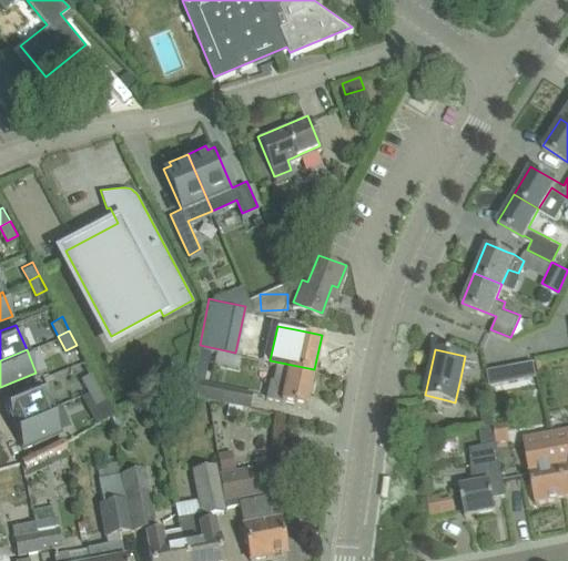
[(533,360),(486,369),(488,383),(535,374),(533,360)]
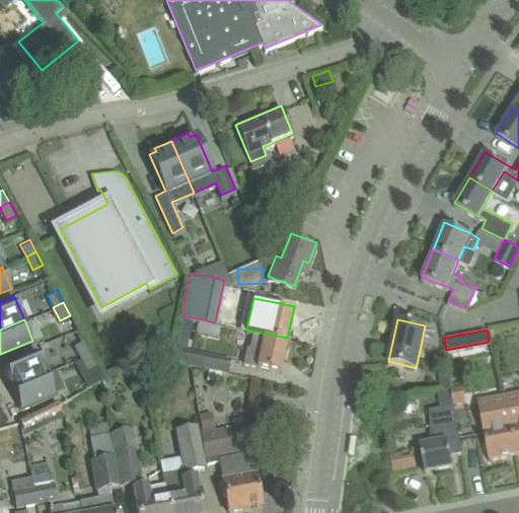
[(245,348),(243,360),(254,362),(253,364),(260,365),(280,369),(287,338),(251,331),(248,344),(246,344),(245,348)]
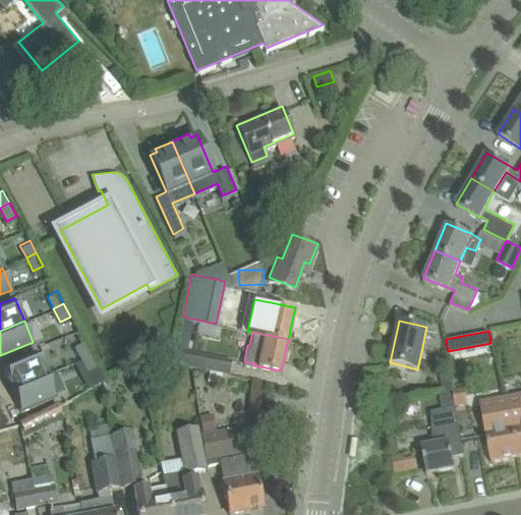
[(175,343),(172,359),(228,370),(231,356),(183,347),(185,335),(177,333),(175,343)]
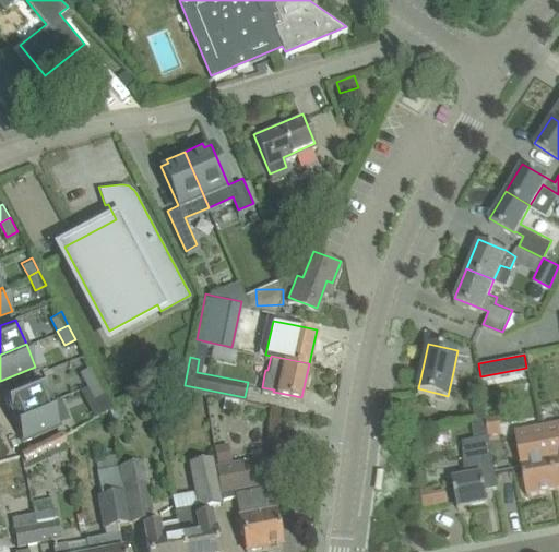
[(85,383),(96,378),(88,363),(78,370),(85,383)]
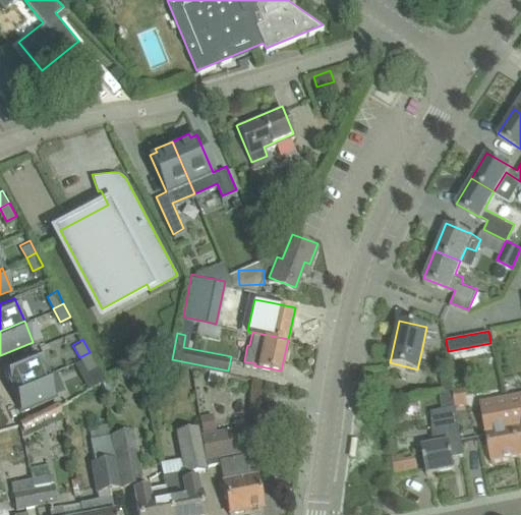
[(2,363),(11,386),(45,372),(36,349),(2,363)]
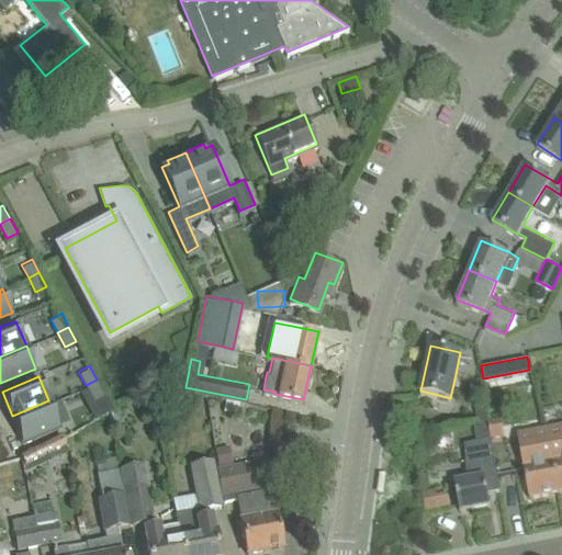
[(93,398),(104,393),(97,380),(86,385),(93,398)]
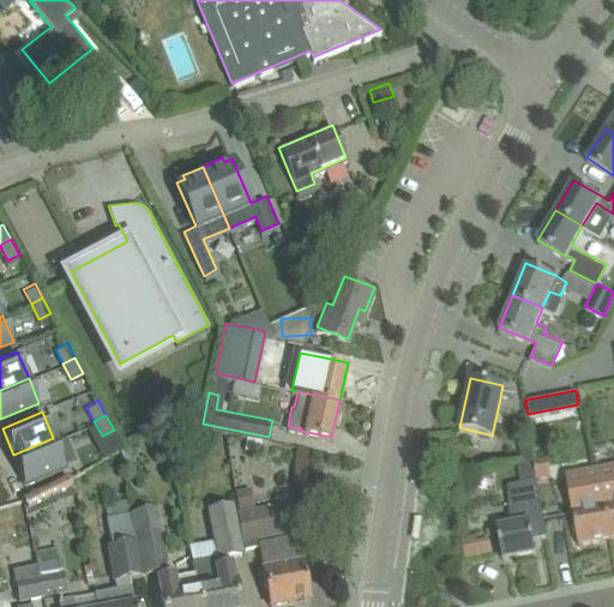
[(24,481),(65,464),(53,438),(13,455),(24,481)]
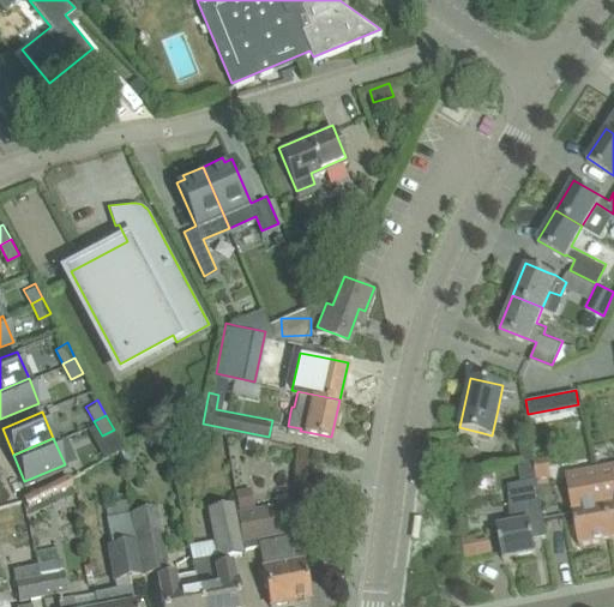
[(527,439),(516,440),(519,456),(530,454),(527,439)]
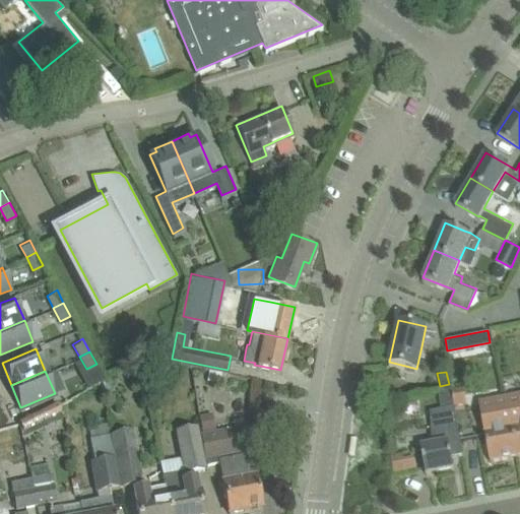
[(450,387),(453,403),(465,401),(461,385),(450,387)]
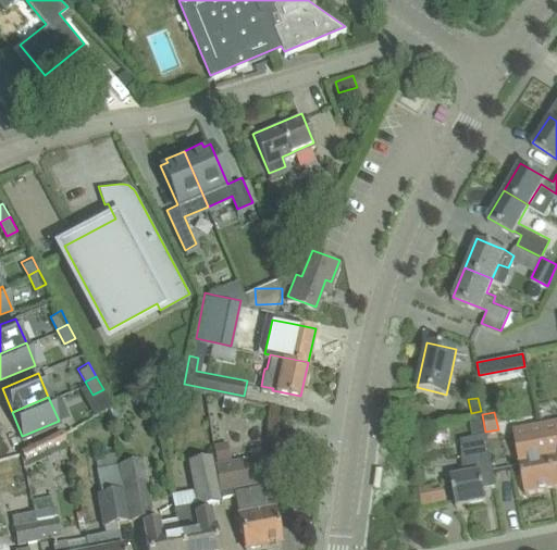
[(556,419),(543,422),(555,485),(556,484),(556,419)]
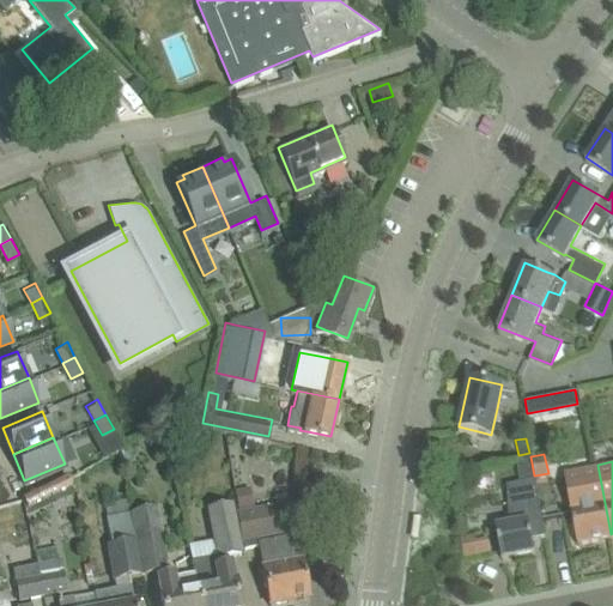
[(577,540),(611,534),(598,465),(564,471),(577,540)]
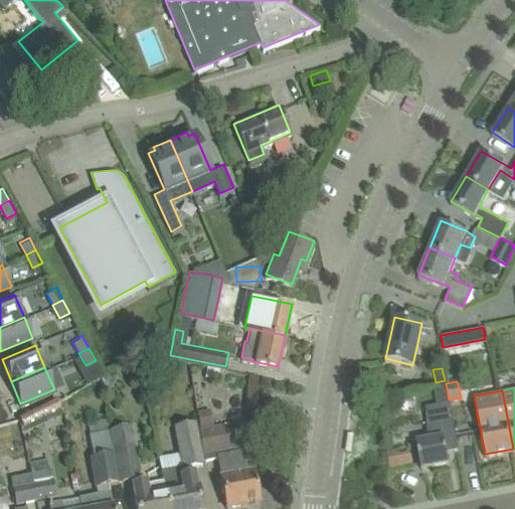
[(25,413),(19,415),(22,431),(63,410),(56,397),(25,413)]
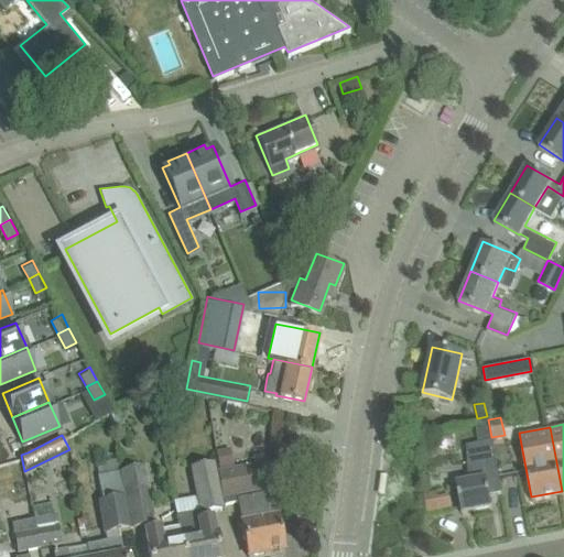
[(462,510),(492,504),(489,492),(502,490),(498,463),(494,440),(492,438),(467,444),(468,479),(456,482),(462,510)]
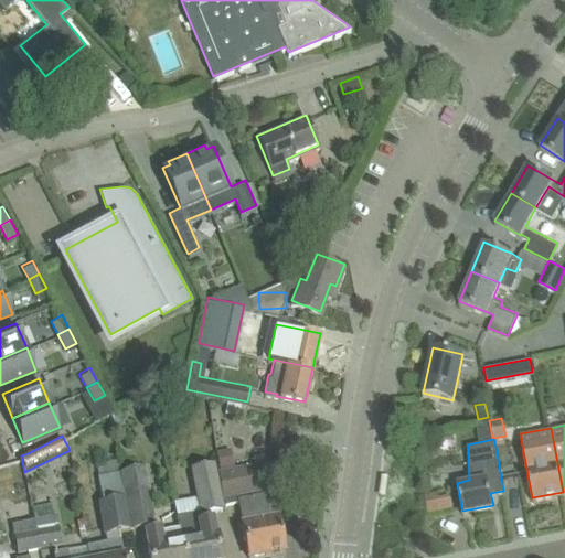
[(230,444),(216,447),(220,463),(233,460),(230,444)]
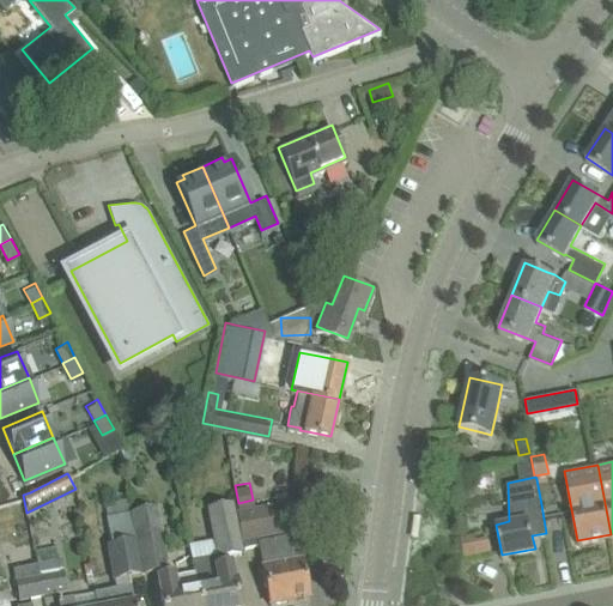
[(108,540),(114,574),(143,569),(131,508),(127,494),(104,500),(107,511),(105,511),(111,540),(108,540)]
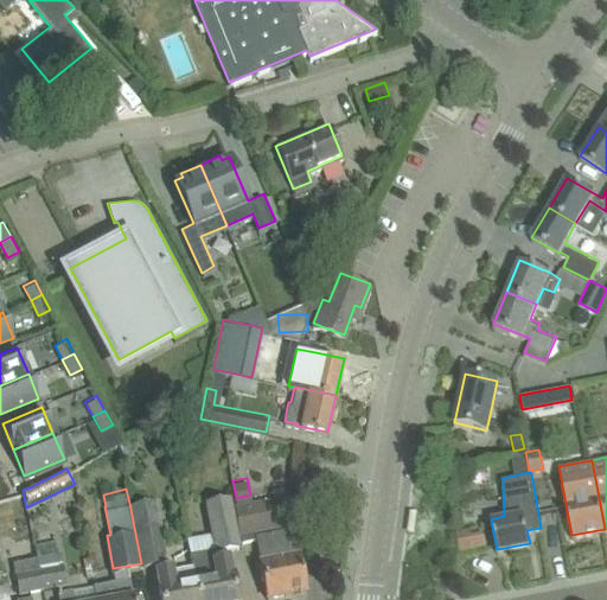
[(241,537),(255,535),(254,533),(255,533),(254,529),(281,523),(281,525),(295,522),(289,490),(275,492),(275,495),(269,495),(234,502),(240,530),(241,537)]
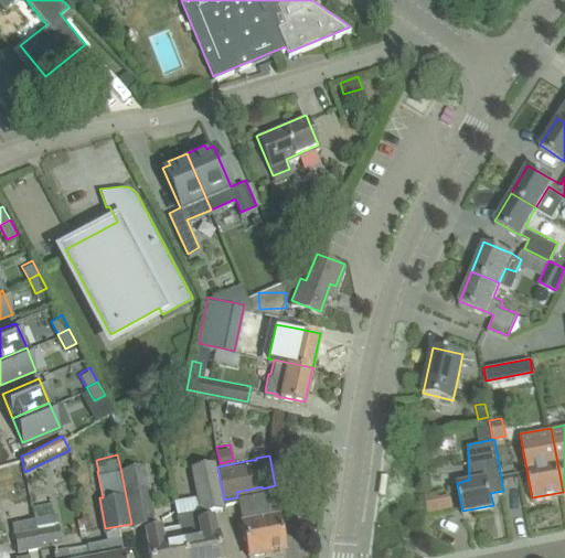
[(179,523),(185,557),(221,557),(216,537),(213,516),(212,516),(210,506),(221,505),(212,459),(192,463),(201,508),(177,513),(179,523)]
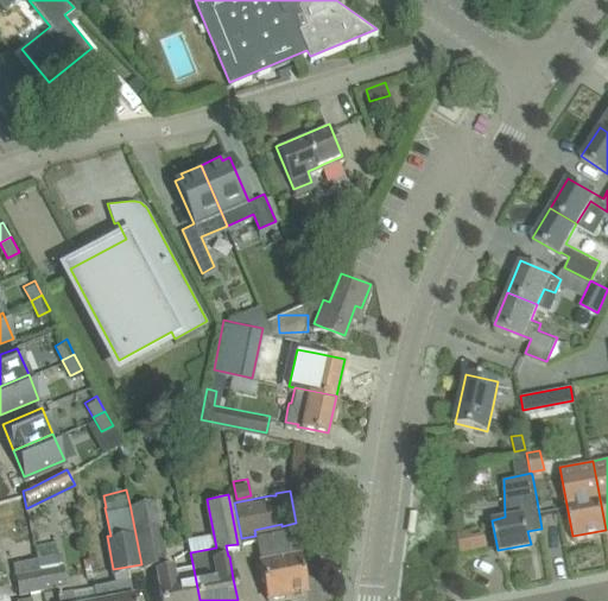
[(0,510),(13,506),(10,497),(0,499),(0,510)]
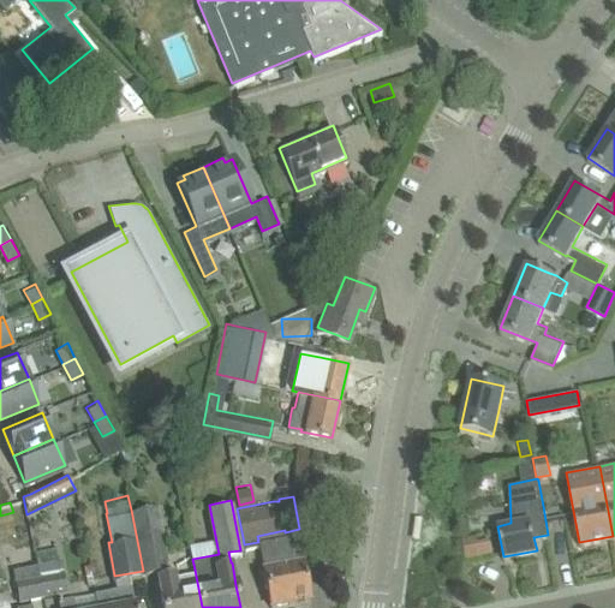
[(156,505),(131,510),(143,571),(167,566),(157,516),(156,505)]
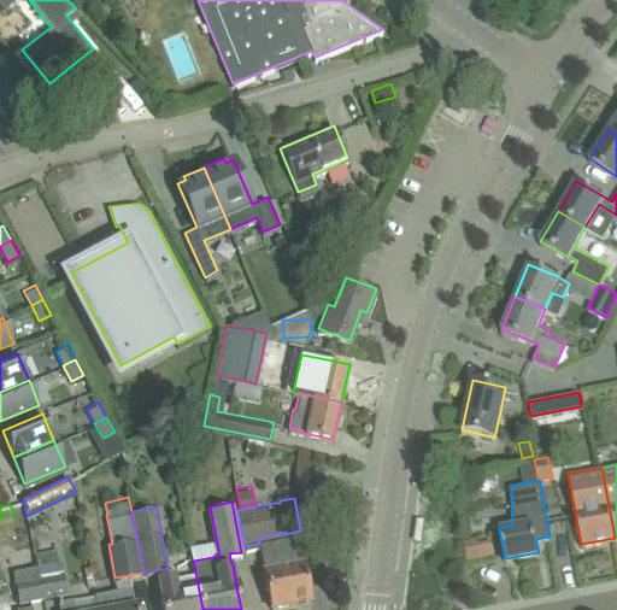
[(258,541),(259,544),(271,604),(310,597),(298,534),(275,539),(259,541),(258,541)]
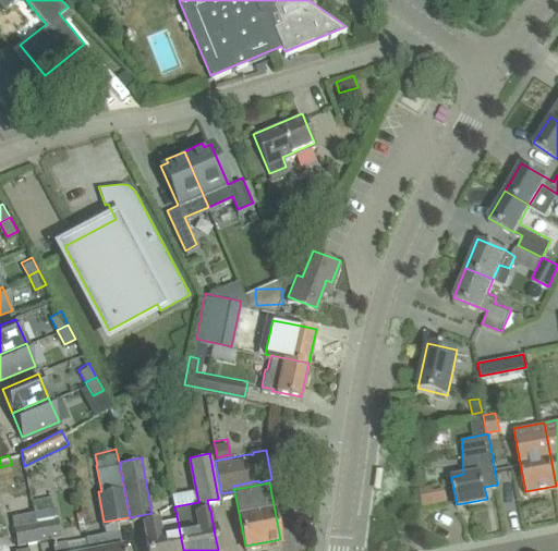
[(432,482),(420,486),(424,502),(435,500),(432,482)]
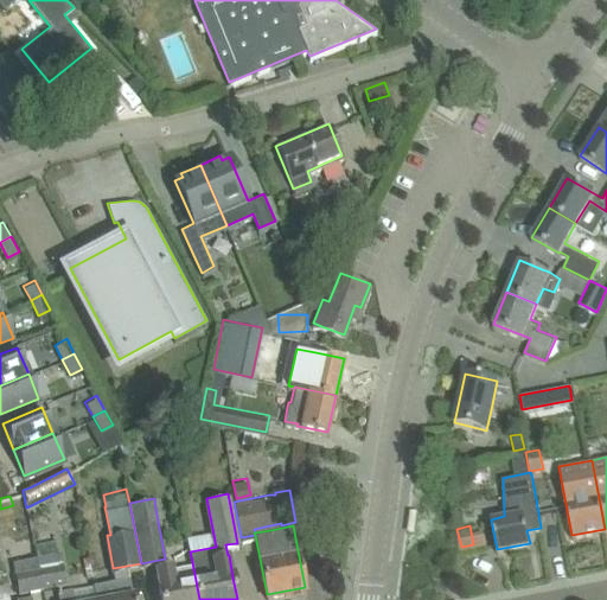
[(37,554),(43,583),(66,579),(61,549),(37,554)]
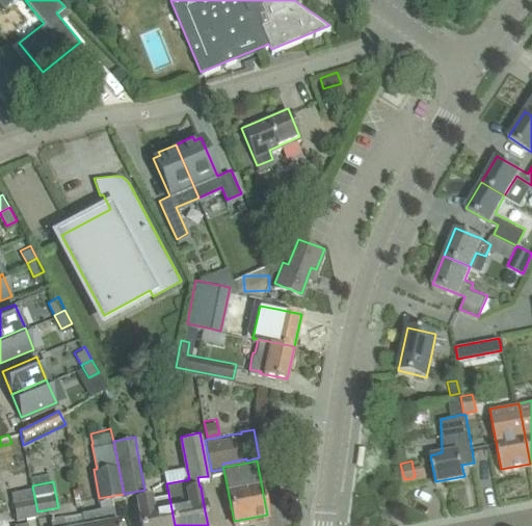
[(37,511),(32,485),(10,490),(16,516),(37,511)]
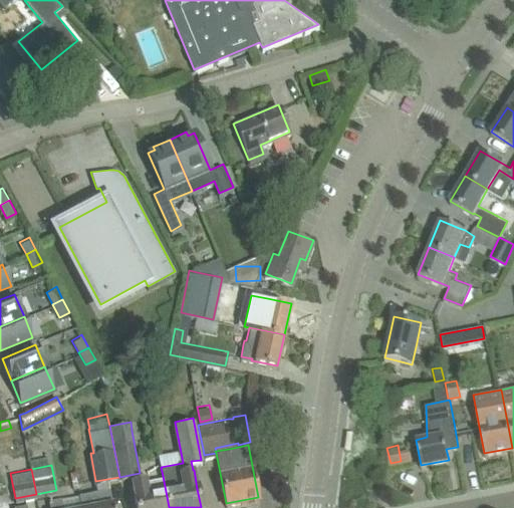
[(137,507),(169,507),(163,476),(132,481),(137,507)]
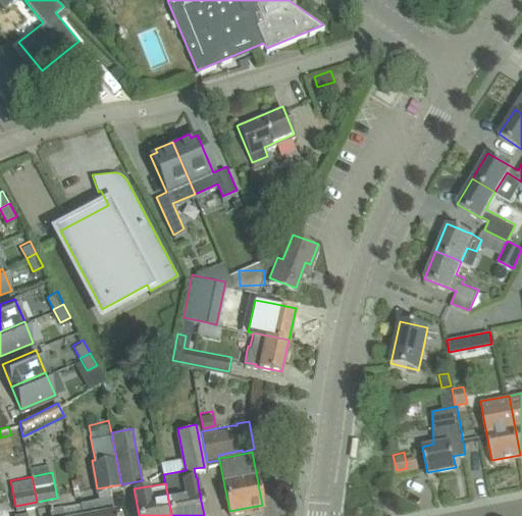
[(81,501),(83,513),(83,515),(115,515),(115,513),(111,494),(99,496),(99,497),(81,501)]
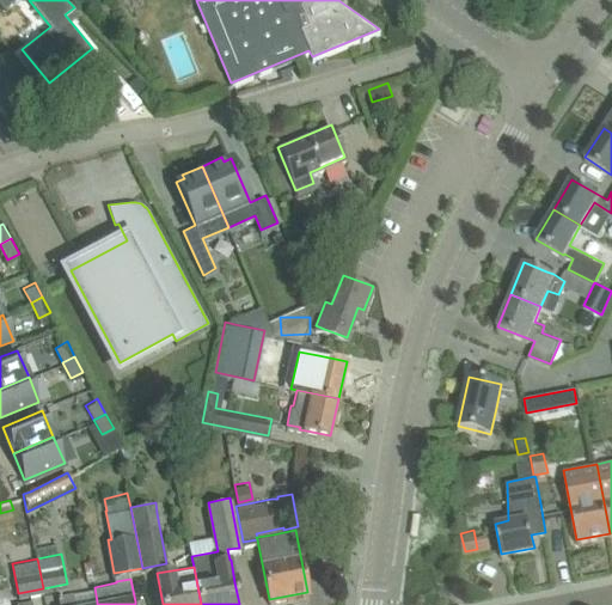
[(97,604),(97,602),(79,604),(75,604),(73,590),(57,592),(59,604),(97,604)]
